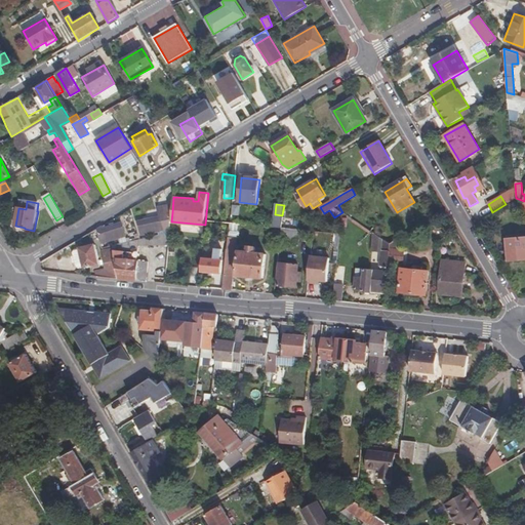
[(166,230),(165,225),(163,216),(140,221),(145,236),(166,230)]
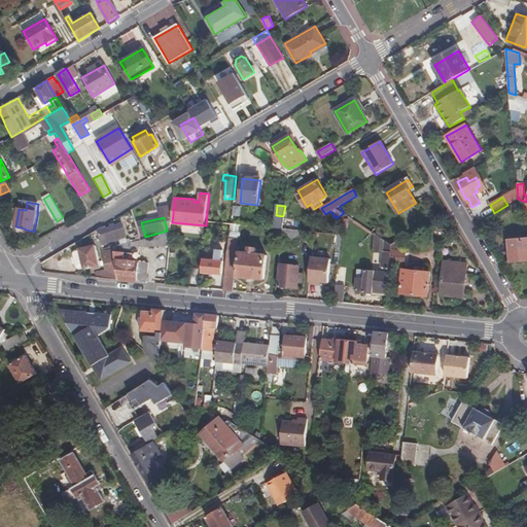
[(99,236),(101,242),(106,241),(107,242),(116,239),(114,234),(124,231),(123,223),(103,229),(103,226),(98,230),(99,236)]
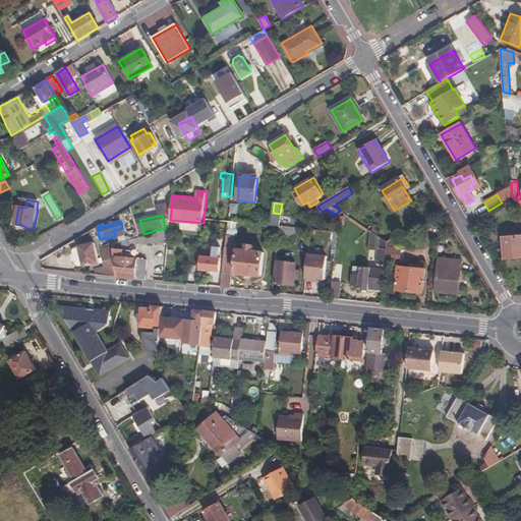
[(280,226),(279,238),(295,239),(296,228),(280,226)]
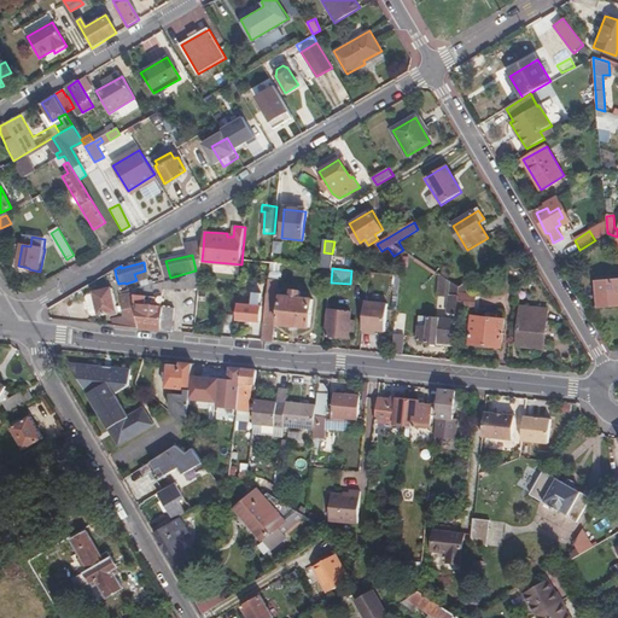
[(115,269),(104,275),(106,281),(116,277),(115,269)]
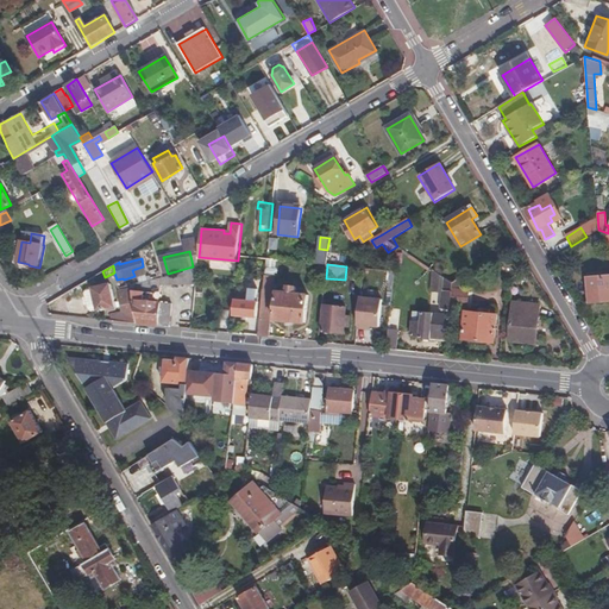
[(278,269),(265,268),(259,337),(270,337),(278,269)]
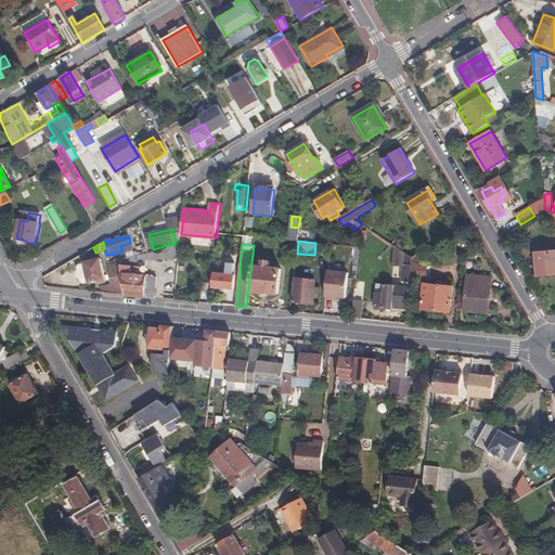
[(414,256),(396,245),(394,266),(403,267),(402,282),(403,282),(403,286),(396,286),(392,285),(378,283),(376,306),(384,307),(384,309),(394,310),(394,306),(409,308),(413,265),(414,256)]
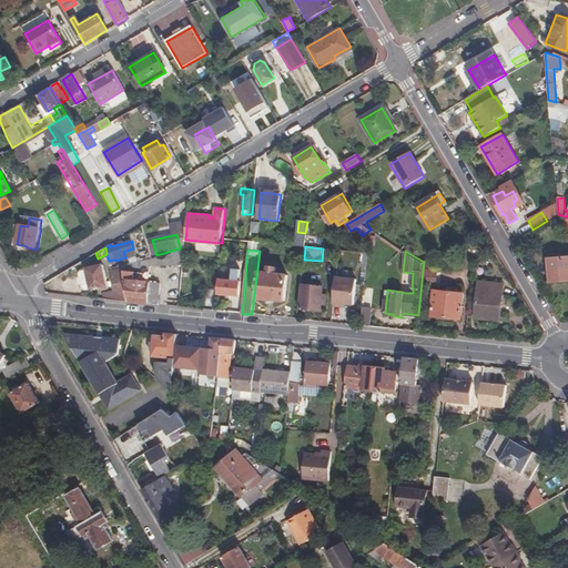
[(151,267),(183,265),(184,252),(152,259),(122,264),(122,269),(124,275),(128,291),(130,302),(159,305),(161,285),(150,283),(151,267)]
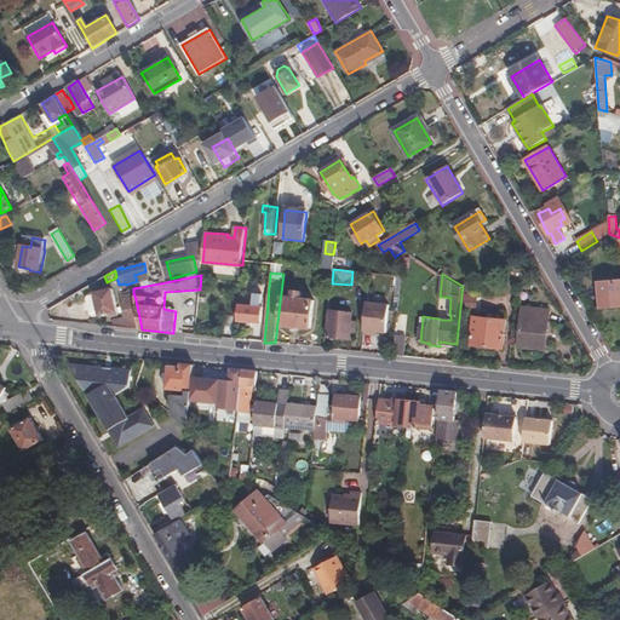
[(619,279),(597,282),(600,309),(619,305),(619,279)]
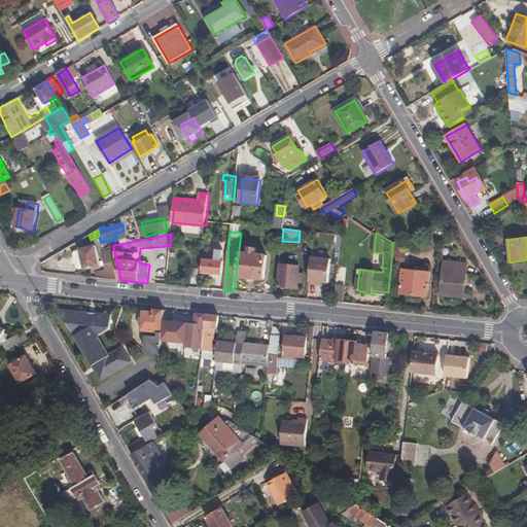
[(393,243),(392,251),(399,251),(401,238),(393,243)]
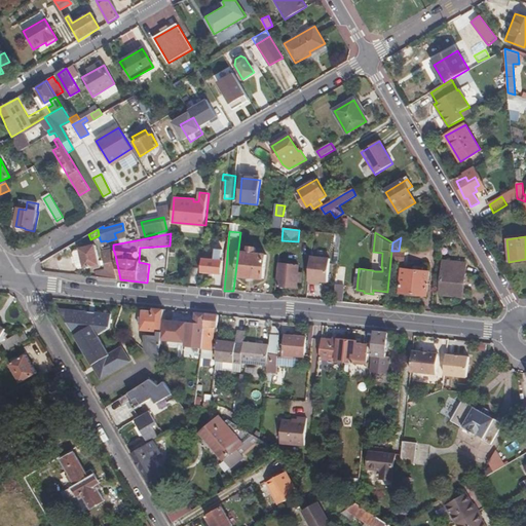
[(102,266),(97,245),(80,248),(81,250),(75,251),(74,253),(77,266),(78,267),(84,265),(84,267),(95,265),(96,268),(102,266)]
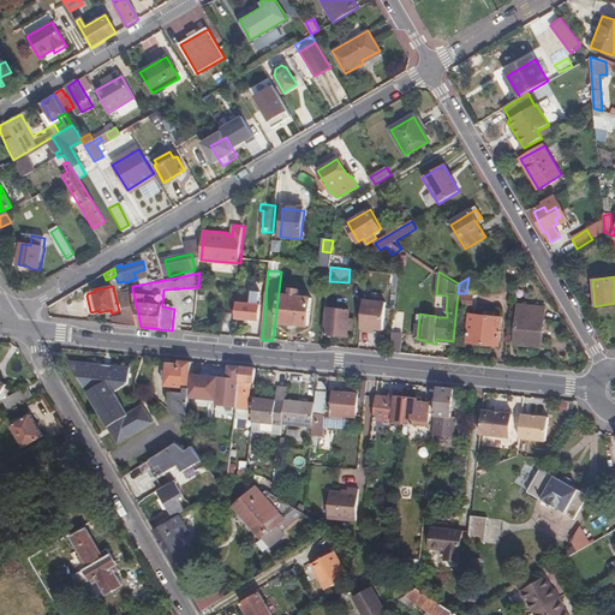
[(292,288),(292,296),(282,294),(278,323),(310,327),(312,298),(299,297),(299,290),(292,288)]
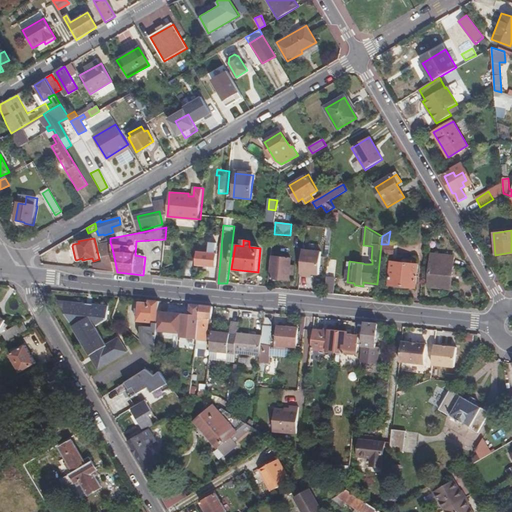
[(112,248),(110,242),(99,244),(105,264),(100,265),(99,270),(117,272),(112,248)]
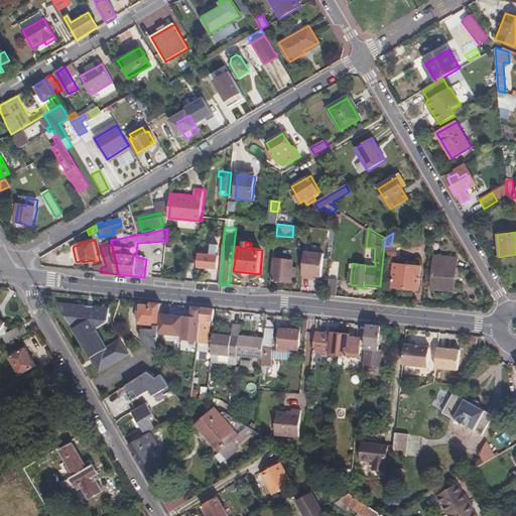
[(221,249),(203,247),(199,246),(198,253),(201,253),(200,267),(219,269),(221,249)]
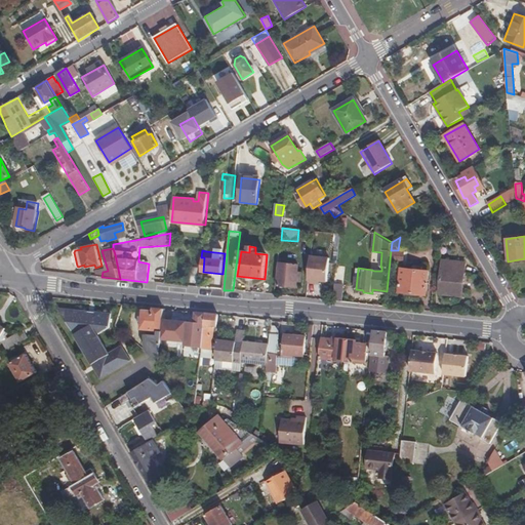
[(391,250),(387,291),(395,291),(398,263),(403,263),(404,251),(398,250),(391,250)]
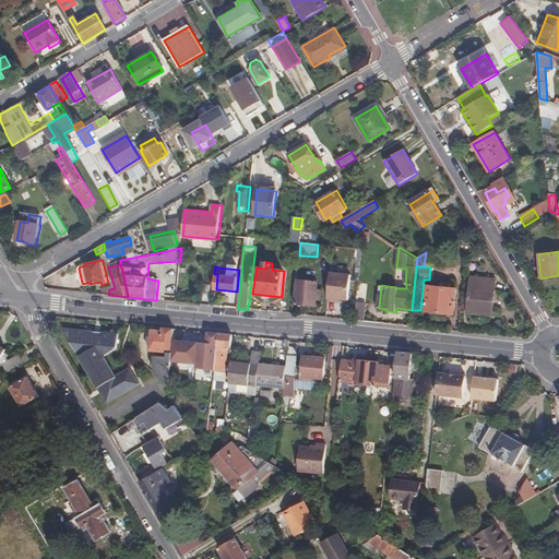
[(333,274),(330,301),(337,302),(339,299),(351,300),(353,276),(333,274)]
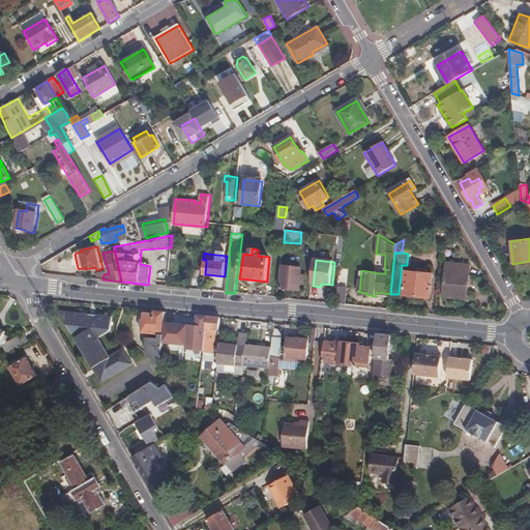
[(469,267),(446,265),(444,297),(466,299),(469,267)]
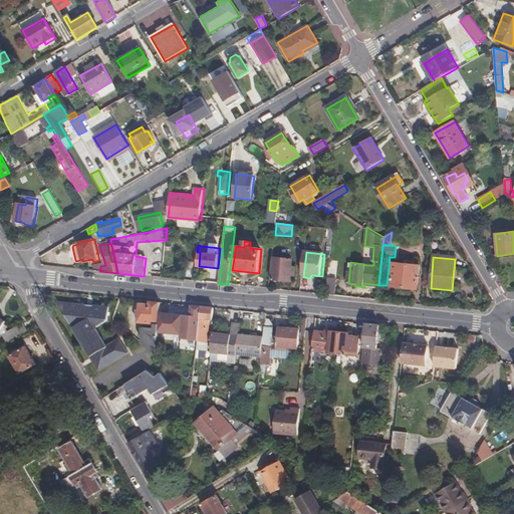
[(293,260),(276,258),(273,279),(291,281),(293,260)]
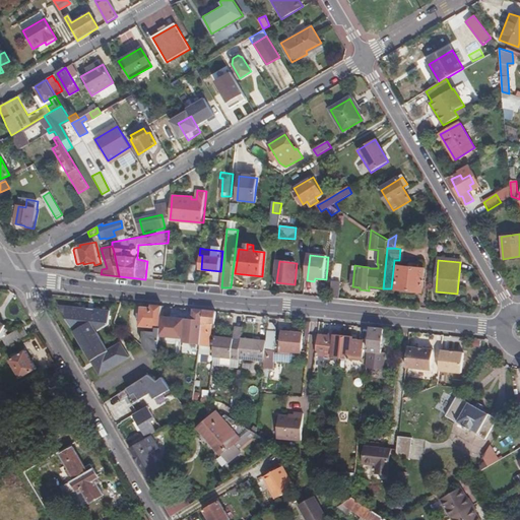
[(426,269),(399,266),(396,289),(423,293),(426,269)]
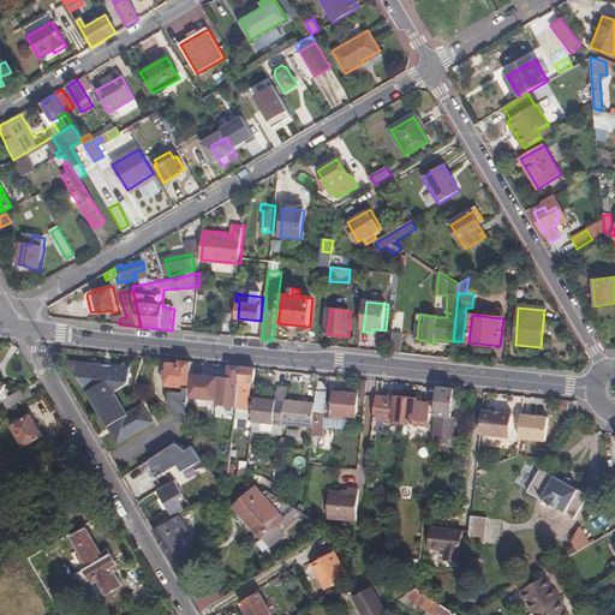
[(405,334),(394,332),(392,353),(402,354),(405,334)]
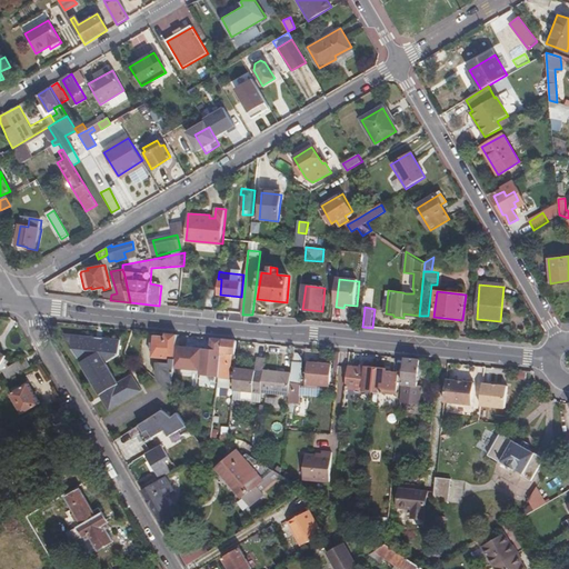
[(177,333),(165,332),(165,336),(155,336),(152,357),(170,359),(170,363),(158,362),(155,379),(170,391),(173,366),(176,345),(177,333)]
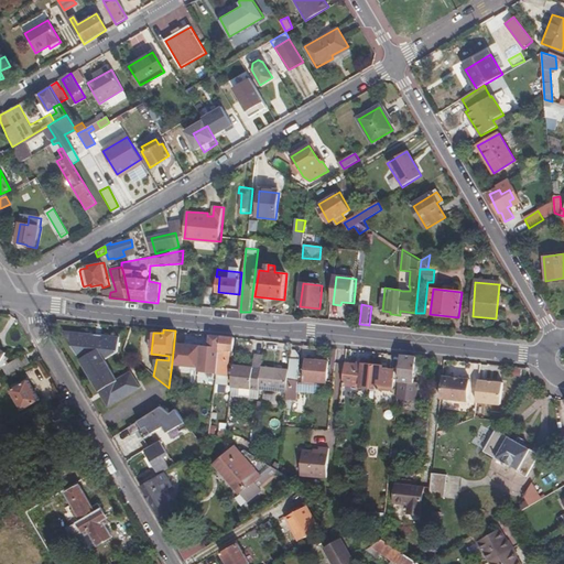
[(90,343),(91,333),(68,331),(62,335),(105,405),(138,386),(128,370),(114,378),(101,358),(115,350),(116,336),(98,334),(98,343),(90,343)]
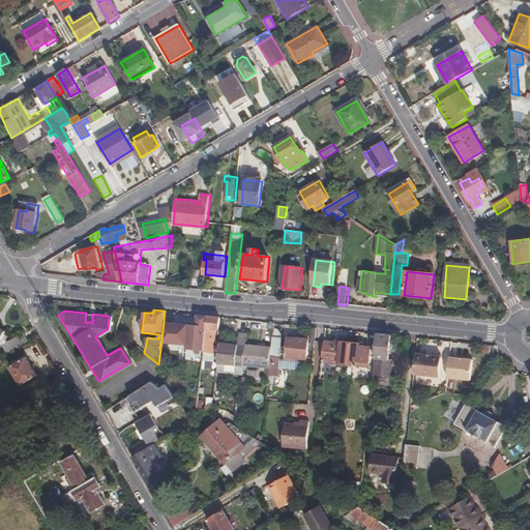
[(205,315),(203,345),(212,346),(214,329),(217,329),(219,316),(205,315)]
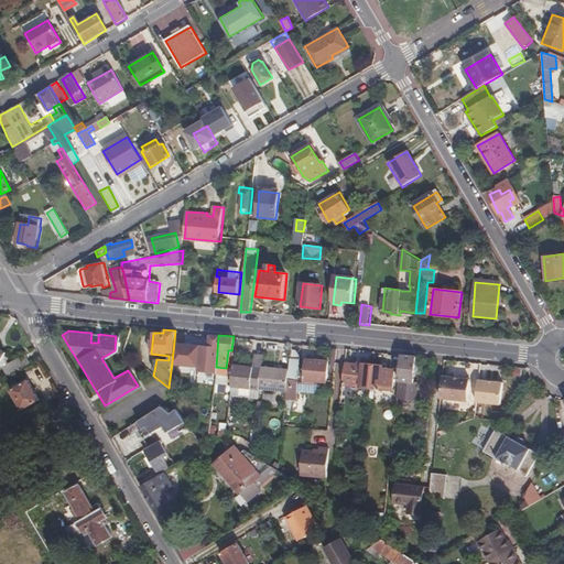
[(198,345),(174,342),(172,362),(197,366),(198,345)]
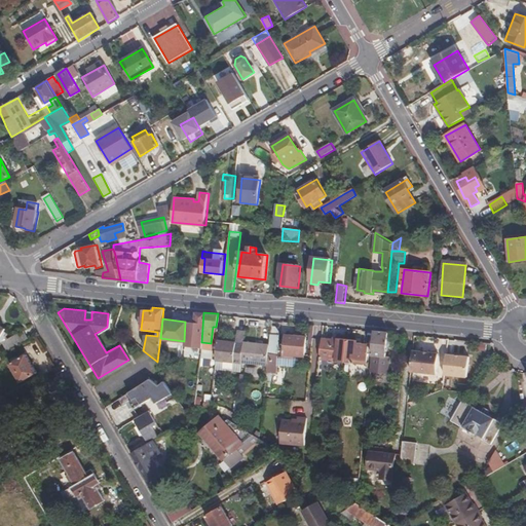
[(217,340),(215,360),(235,362),(239,363),(242,341),(243,331),(236,330),(234,341),(217,340)]
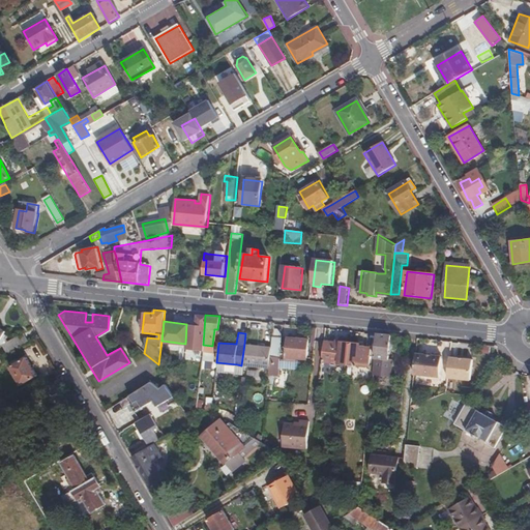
[(375,332),(373,357),(386,358),(389,333),(375,332)]
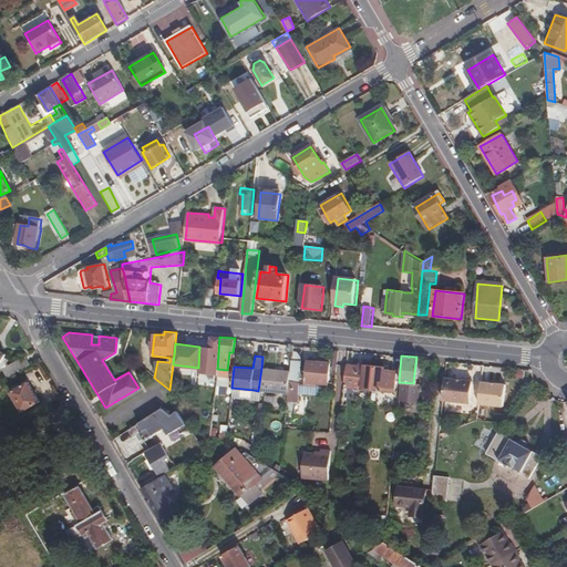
[(0,370),(0,373),(2,379),(29,364),(24,357),(0,370)]
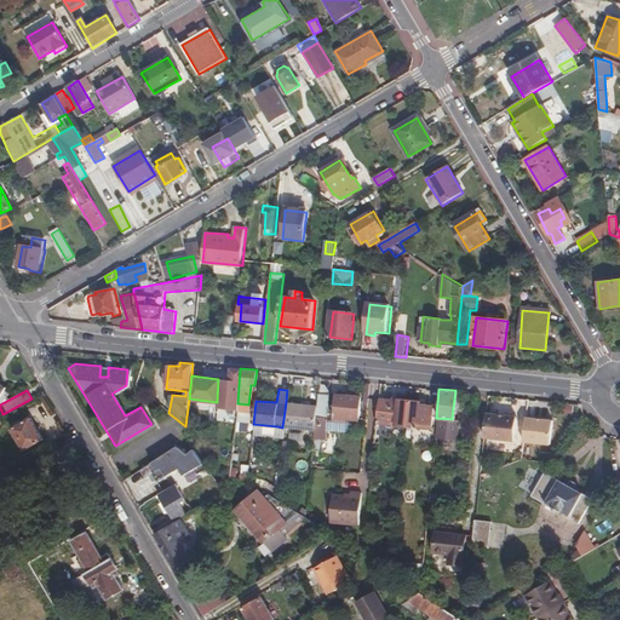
[(327,394),(316,392),(315,406),(313,431),(311,438),(322,440),(327,394)]
